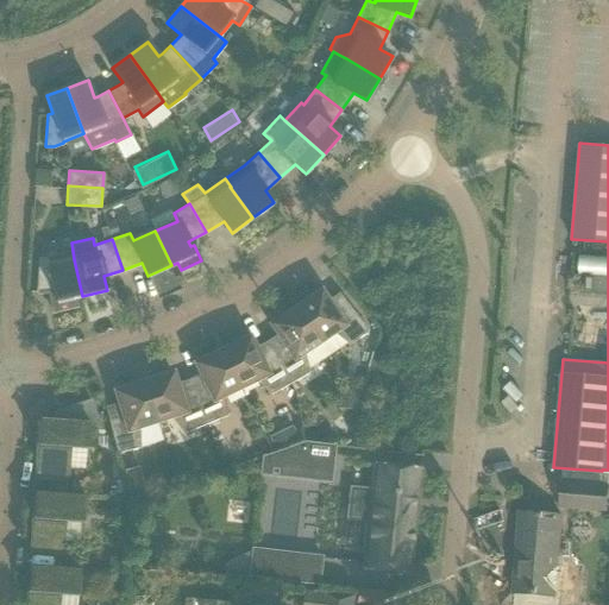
[(74,259),(73,251),(48,256),(38,257),(36,290),(49,289),(54,310),(77,304),(75,298),(82,296),(74,259)]
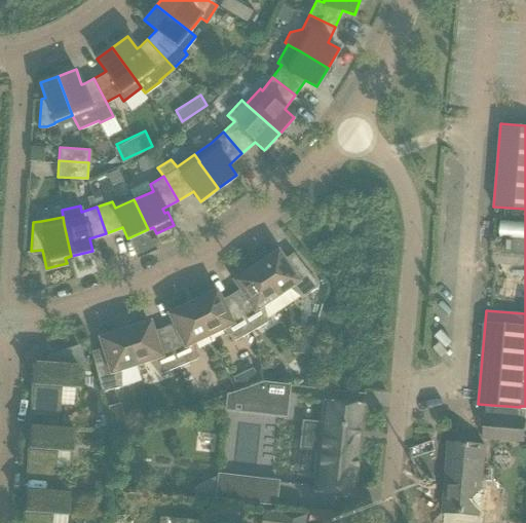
[(502,251),(525,253),(525,238),(503,236),(502,251)]
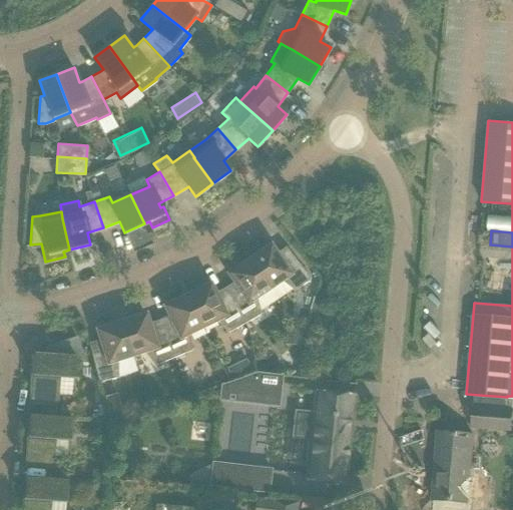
[(489,242),(489,232),(479,231),(479,241),(489,242)]
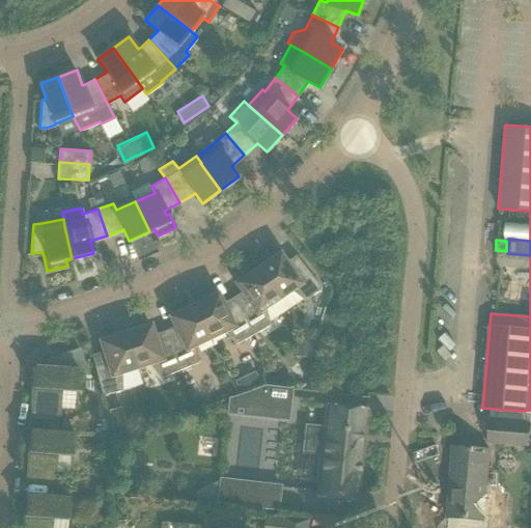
[(280,253),(267,261),(258,268),(279,297),(291,288),(306,300),(322,286),(296,254),(285,260),(280,253)]
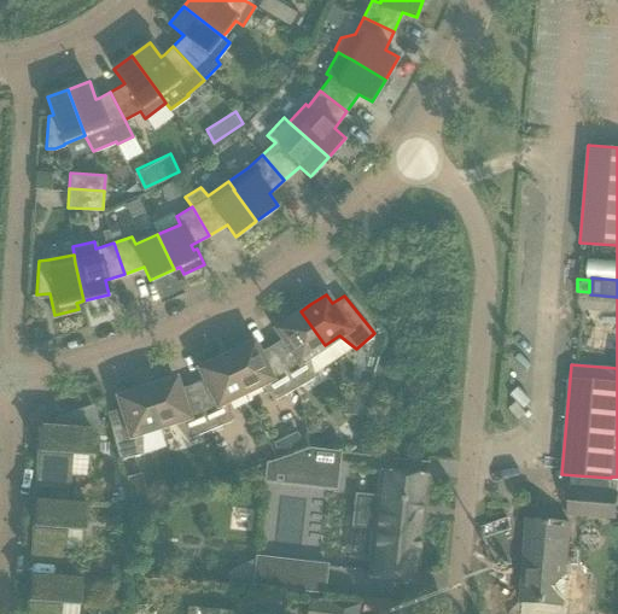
[(325,345),(301,311),(275,328),(281,338),(270,345),(296,387),(315,376),(309,356),(325,345)]
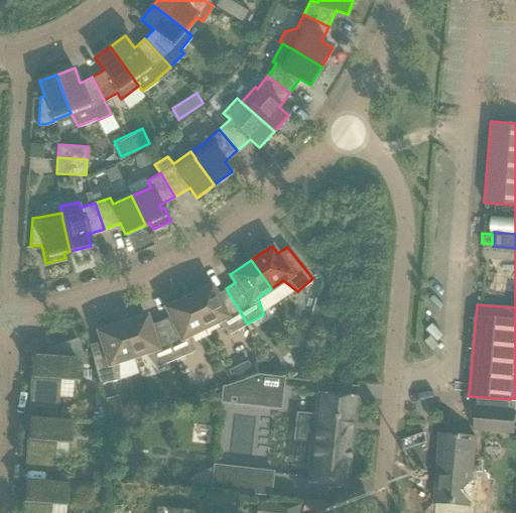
[(247,324),(226,288),(216,293),(212,284),(188,295),(205,327),(218,321),(230,334),(247,324)]
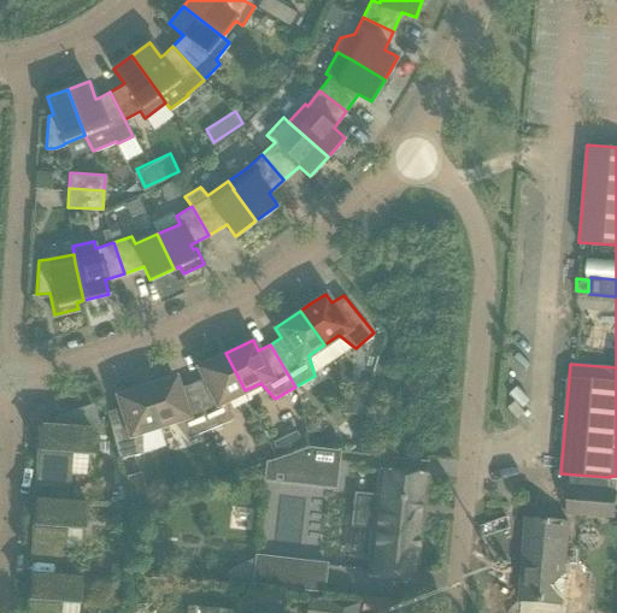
[(245,390),(225,353),(199,367),(204,377),(192,383),(210,429),(231,419),(229,399),(245,390)]
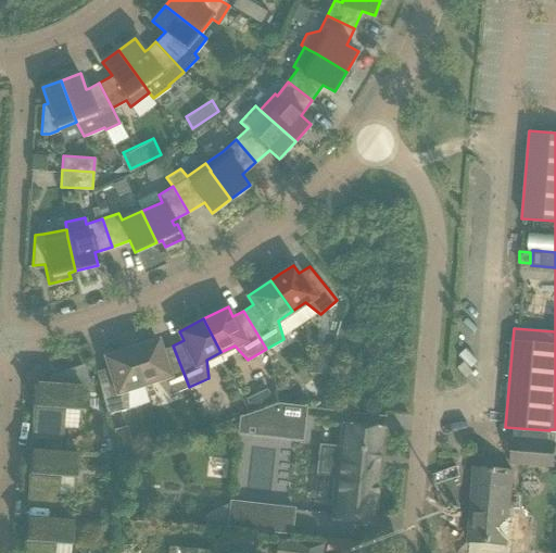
[(189,387),(173,346),(161,349),(158,339),(131,348),(143,384),(159,379),(171,394),(189,387)]
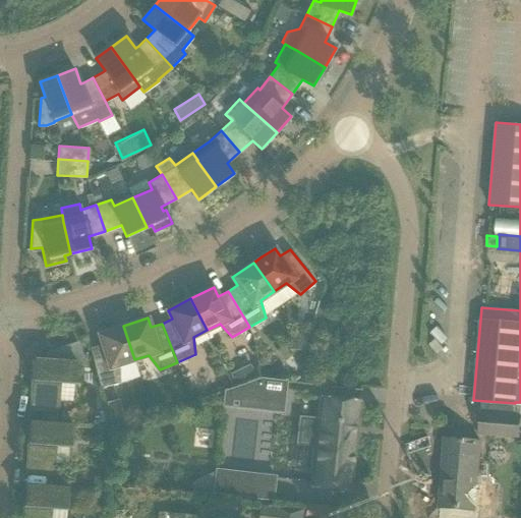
[(134,359),(123,326),(99,334),(102,343),(90,347),(101,387),(120,383),(120,364),(134,359)]
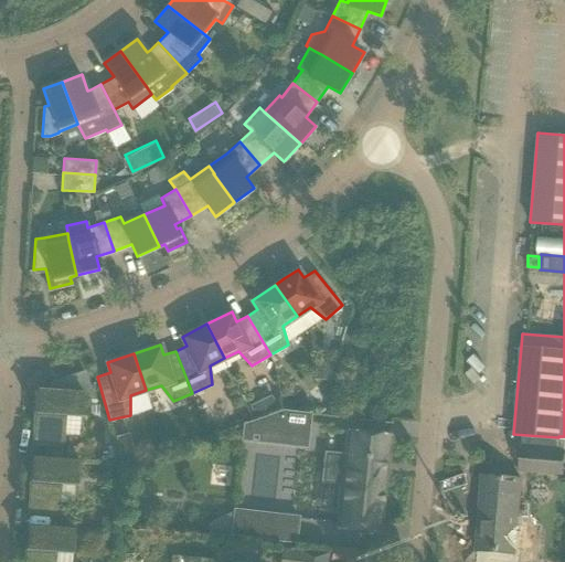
[(38,388),(33,444),(62,446),(64,412),(81,413),(83,394),(89,394),(83,373),(48,384),(48,389),(38,388)]
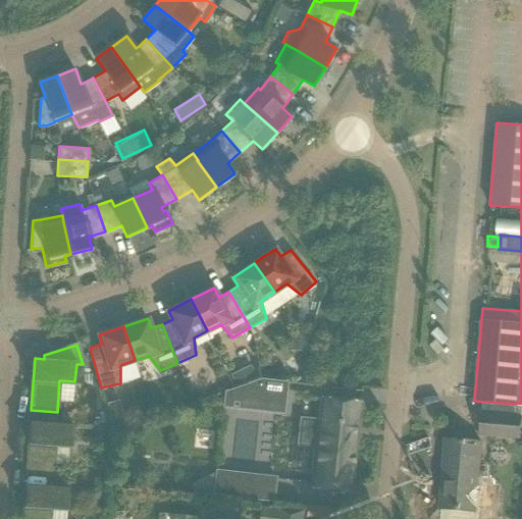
[(225,391),(223,406),(232,407),(233,402),(238,403),(237,407),(283,412),(288,380),(261,378),(225,391)]
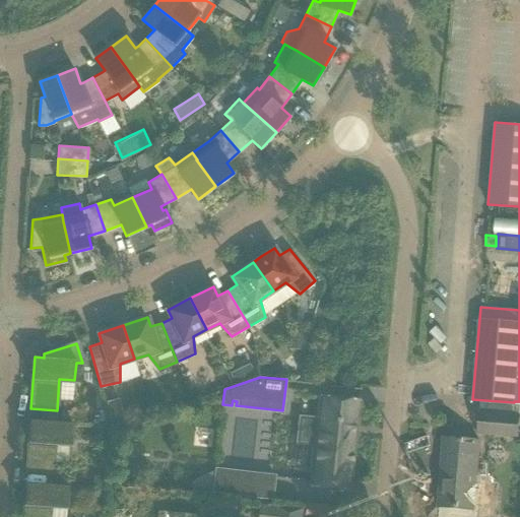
[(299,417),(296,440),(315,442),(310,483),(350,489),(361,397),(320,393),(318,419),(299,417)]
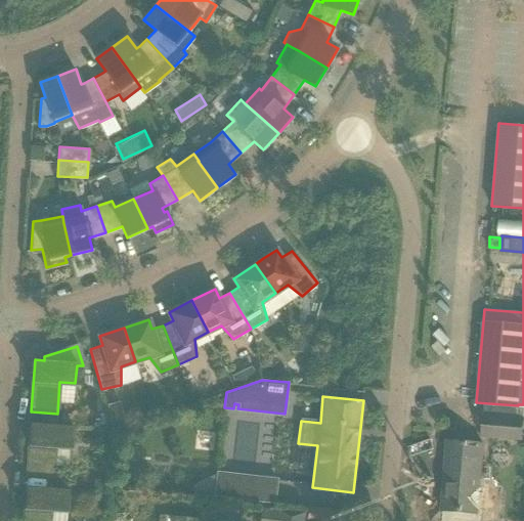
[(523,437),(523,404),(518,404),(518,405),(489,403),(488,416),(487,416),(485,434),(523,437)]
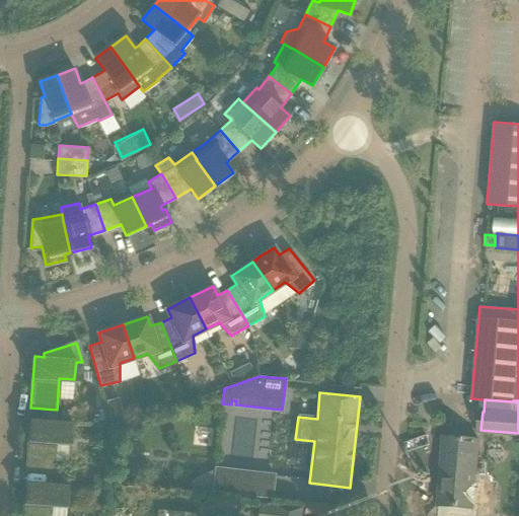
[(53,472),(54,460),(55,443),(70,444),(72,422),(30,419),(26,470),(53,472)]
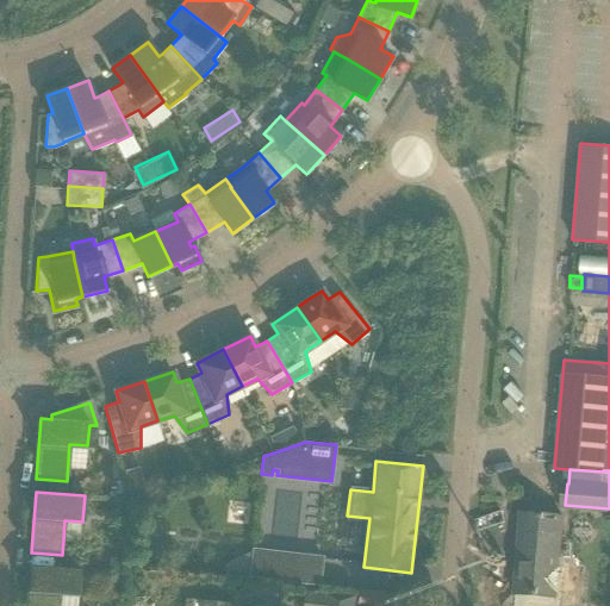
[(562,513),(527,511),(524,545),(520,545),(517,591),(558,593),(558,588),(574,589),(577,566),(559,564),(562,513)]
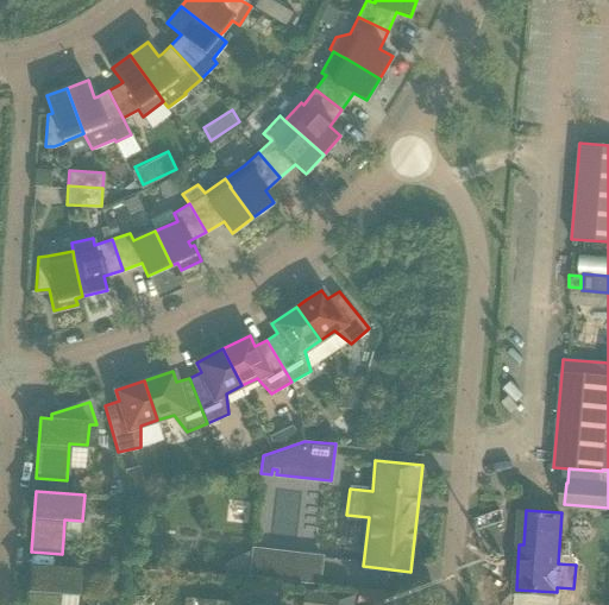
[(290,579),(294,552),(252,547),(251,549),(249,574),(290,579)]
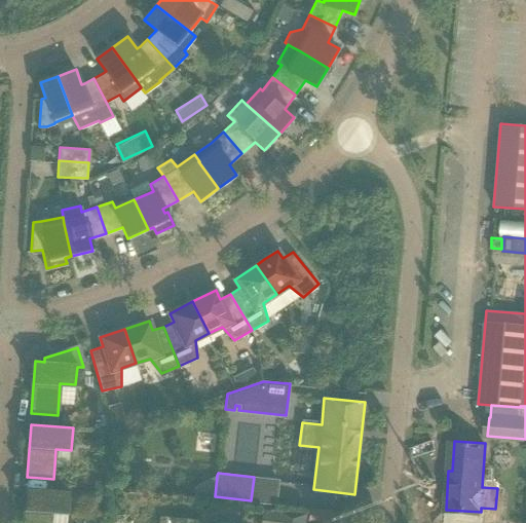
[(194,486),(193,495),(215,497),(215,496),(217,475),(195,486),(194,486)]
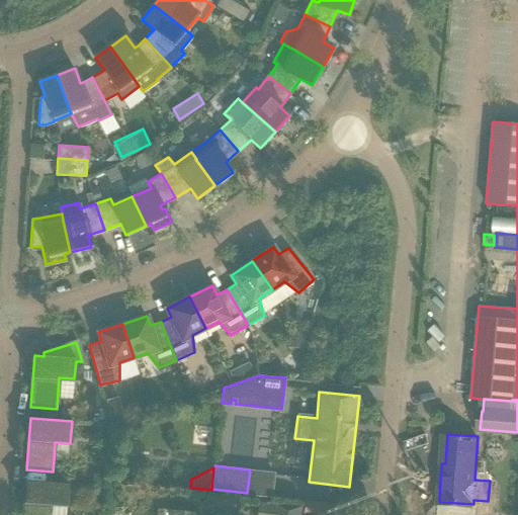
[(68,484),(46,483),(25,481),(22,514),(50,514),(51,505),(66,506),(68,484)]
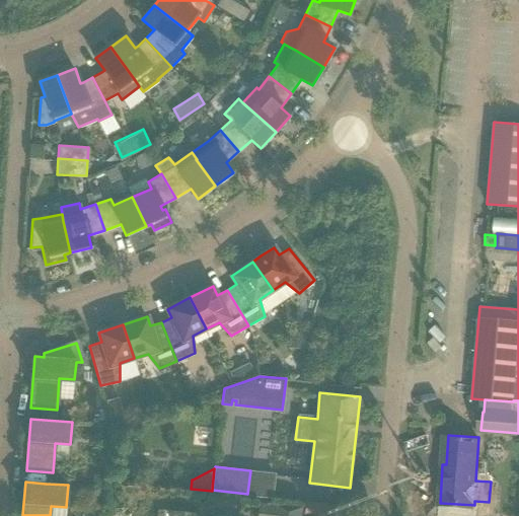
[(297,515),(299,504),(275,501),(273,515),(297,515)]
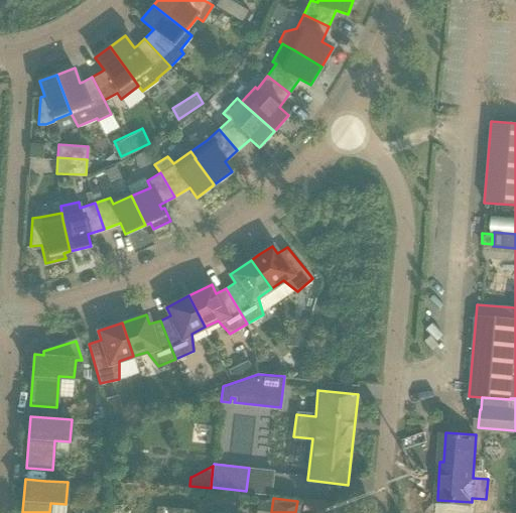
[(315,510),(314,512),(341,512),(343,503),(305,498),(304,509),(315,510)]
